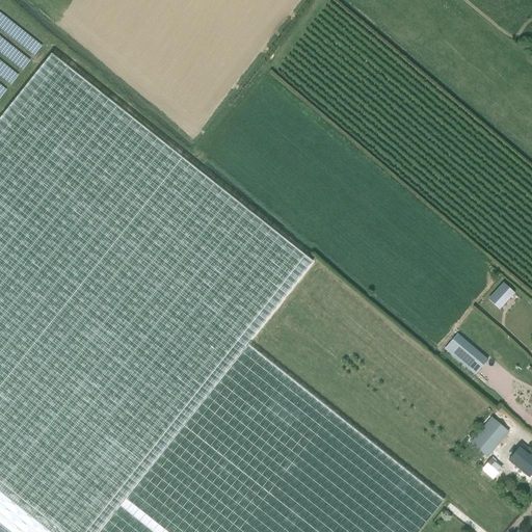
[(418,531),(444,500),(255,350),(248,345),(247,344),(313,262),(73,71),(52,54),(50,57),(0,118),(0,531),(418,531)]
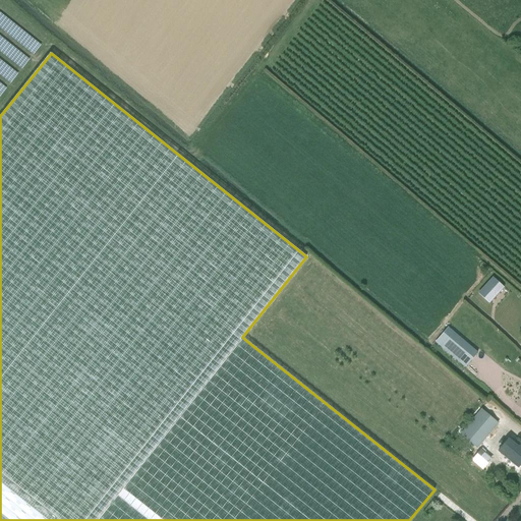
[(489,303),(504,288),(493,278),(478,293),(489,303)]
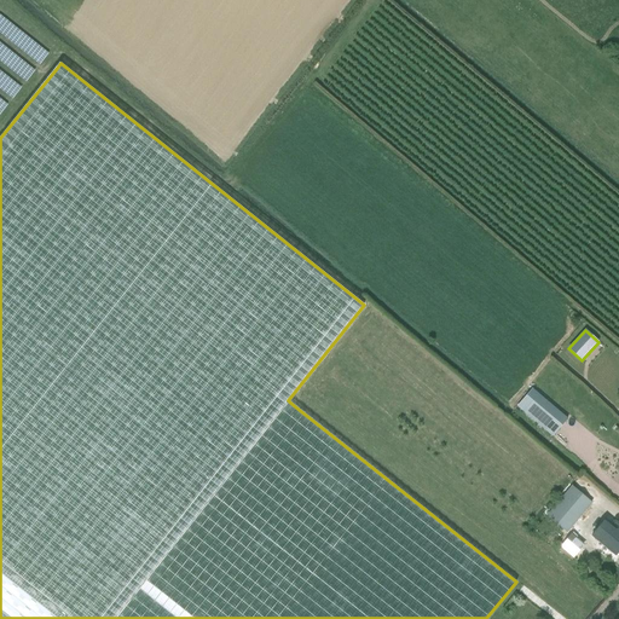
[(567,418),(533,389),(518,408),(551,437),(567,418)]
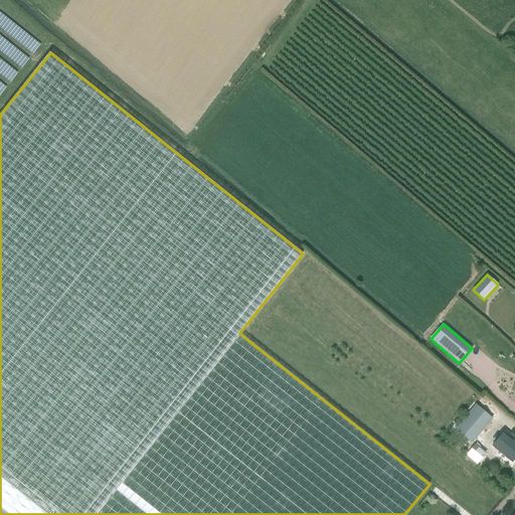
[(493,418),(476,404),(455,428),(471,444),(493,418)]
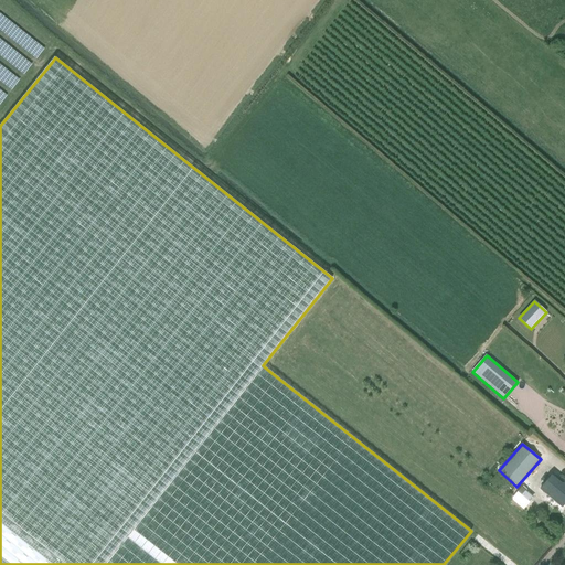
[(564,484),(553,475),(541,490),(562,508),(564,503),(564,484)]
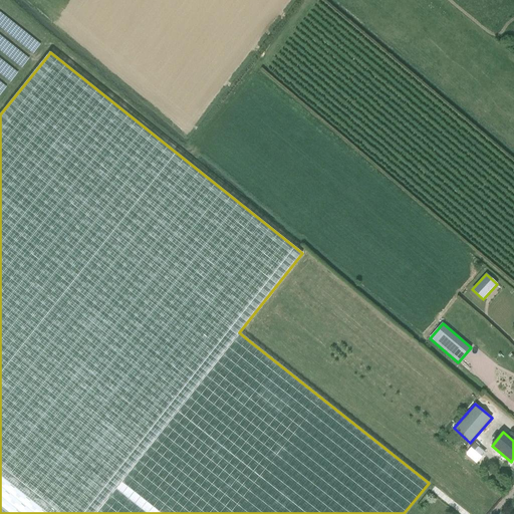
[(474,441),(464,452),(480,466),(490,455),(474,441)]
